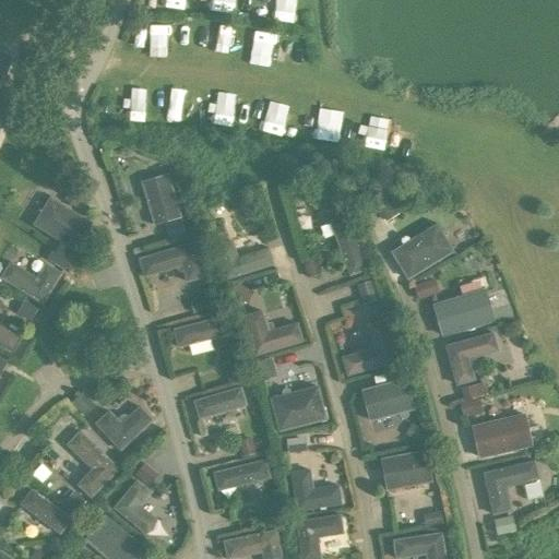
[(165,0),(165,8),(187,9),(187,0),(165,0)]
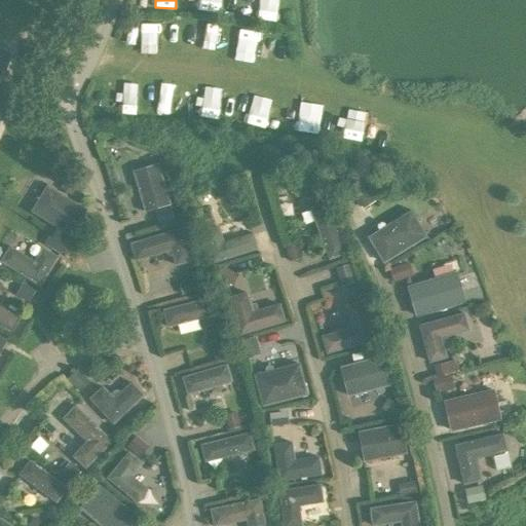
[(257,10),(258,0),(243,0),(242,9),(257,10)]
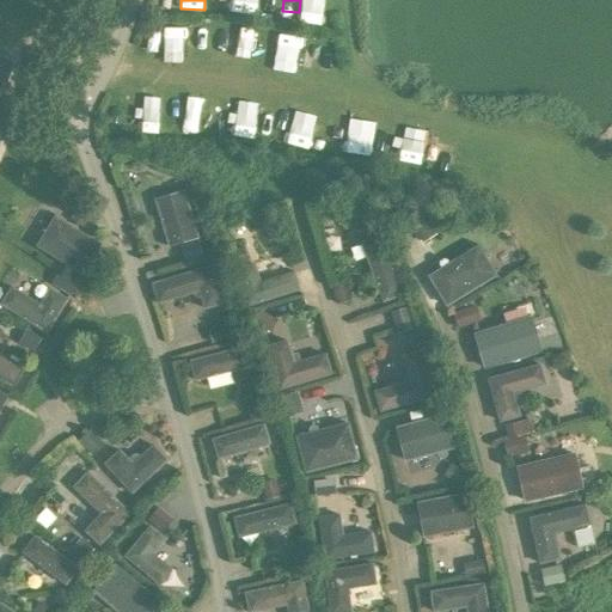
[(317,19),(318,0),(301,0),(301,18),(317,19)]
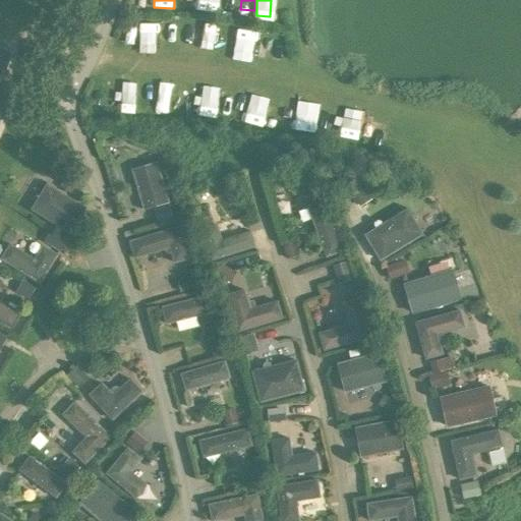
[(196,52),(200,32),(181,27),(177,49),(196,52)]
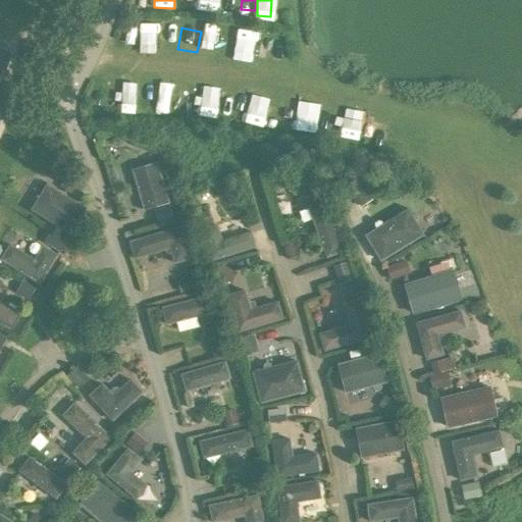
[(247,29),(244,54),(260,56),(263,31),(247,29)]
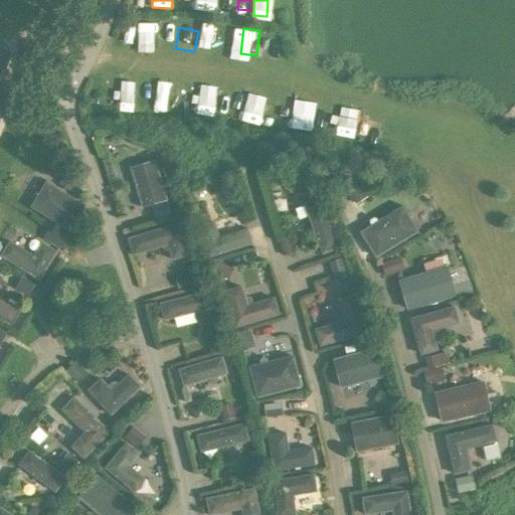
[(119,79),(118,100),(138,101),(139,80),(119,79)]
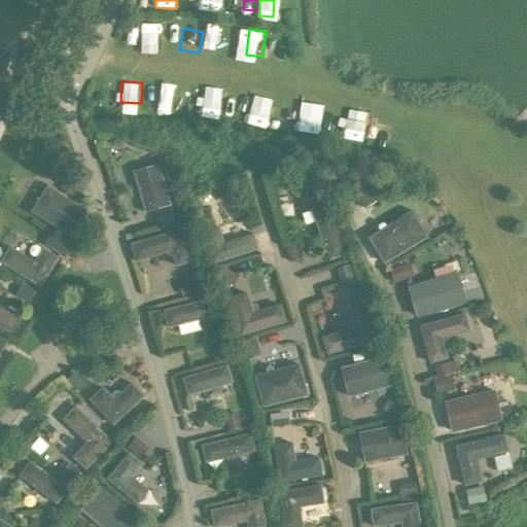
[(206,96),(205,114),(232,116),(233,97),(206,96)]
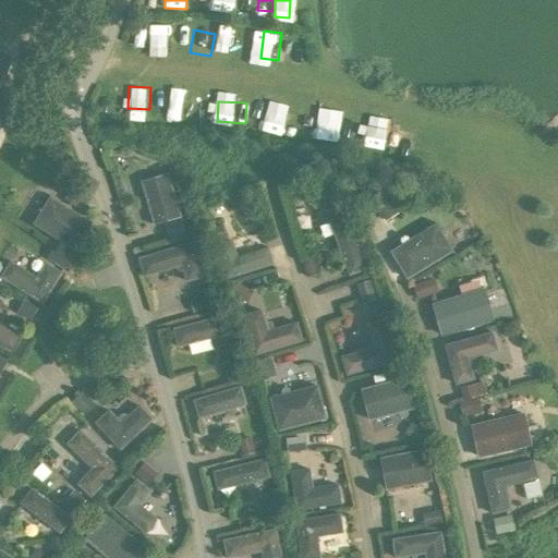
[(271,126),(295,132),(300,111),(276,106),(271,126)]
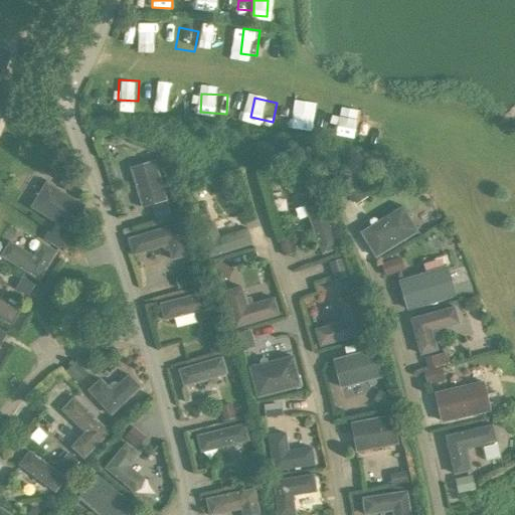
[(302,127),(320,131),(327,103),(309,99),(302,127)]
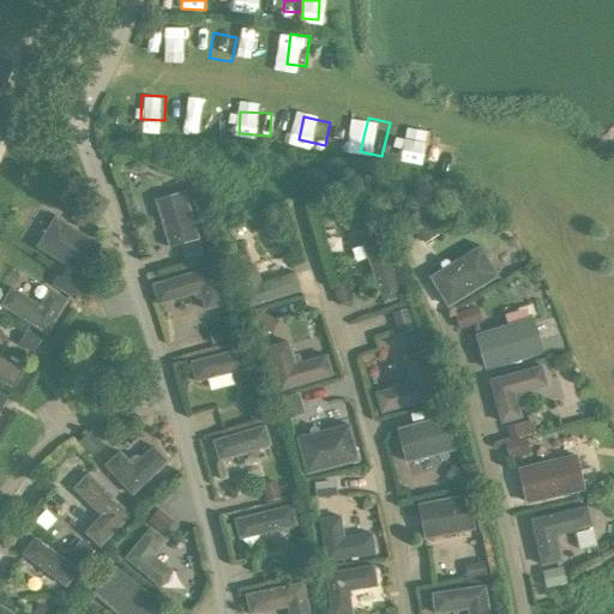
[(186,241),(187,244),(184,244),(188,262),(214,253),(209,236),(199,240),(199,239),(200,238),(186,190),(155,198),(169,246),(186,241)]
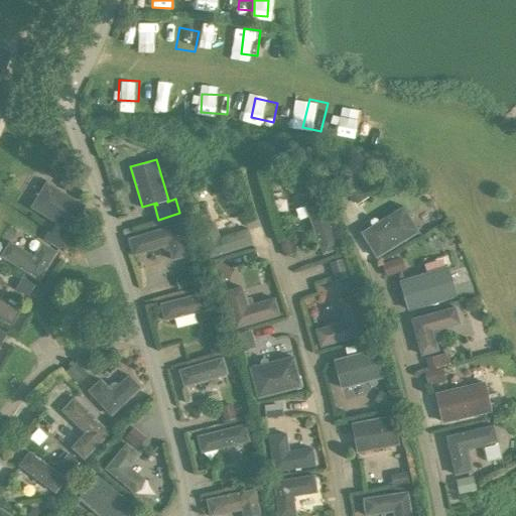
[(30,207),(70,231),(86,205),(46,180),(30,207)]
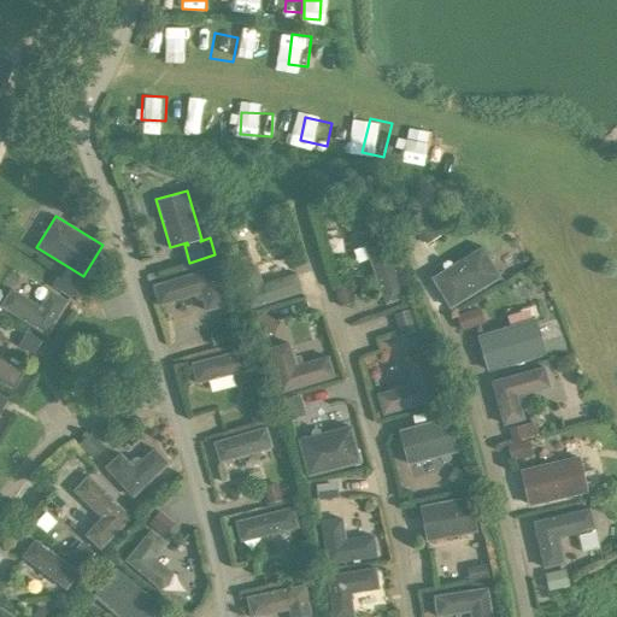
[(392,304),(413,297),(389,235),(358,247),(363,262),(375,258),(392,304)]
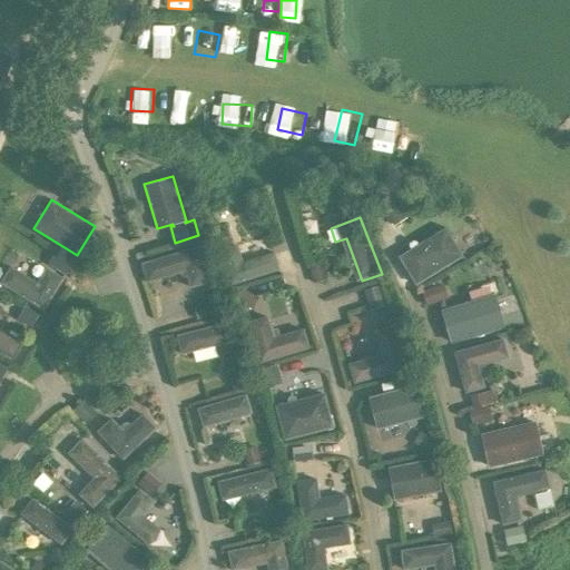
[(419,243),(416,241),(413,239),(410,242),(409,245),(410,247),(397,255),(416,285),(463,255),(445,226),(419,243)]
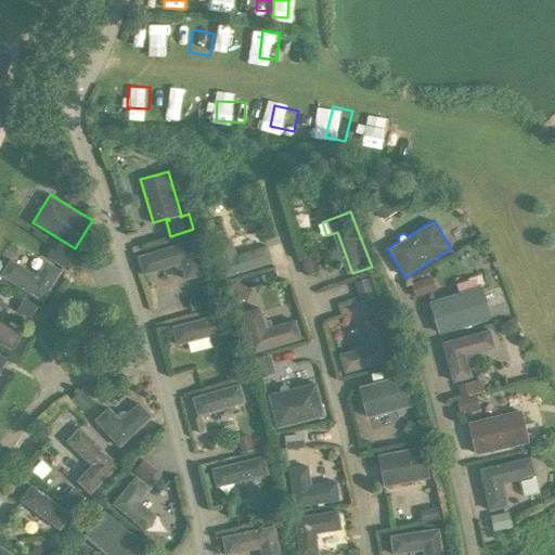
[(185,280),(205,274),(194,239),(137,256),(143,274),(176,266),(176,268),(180,270),(182,269),(185,280)]
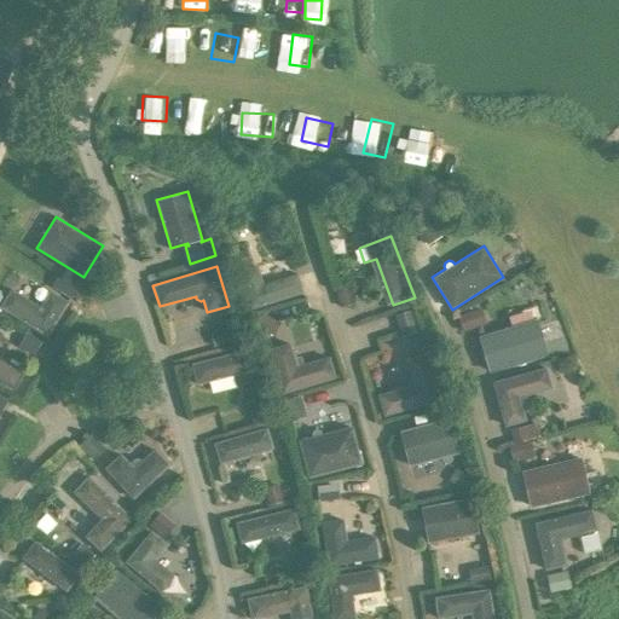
[(300,293),(294,276),(260,287),(254,267),(237,273),(249,310),(300,293)]
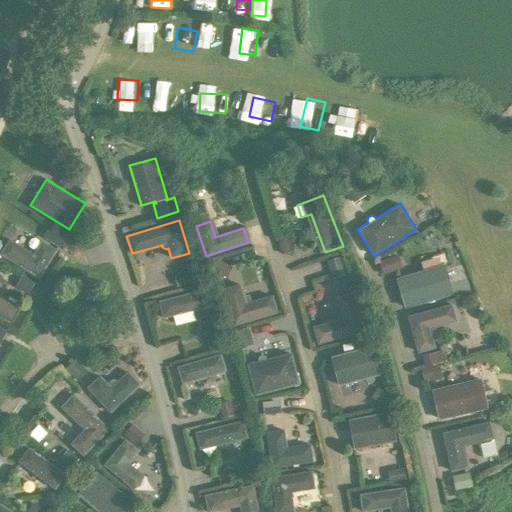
[(58,249),(41,239),(33,252),(9,238),(0,252),(0,254),(39,279),(58,249)]
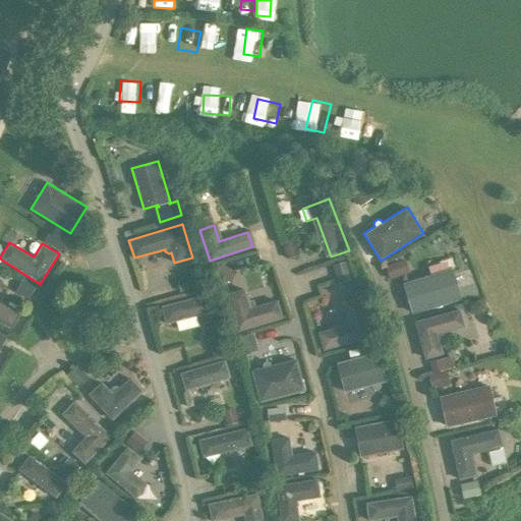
[(410,259),(390,268),(394,278),(414,270),(410,259)]
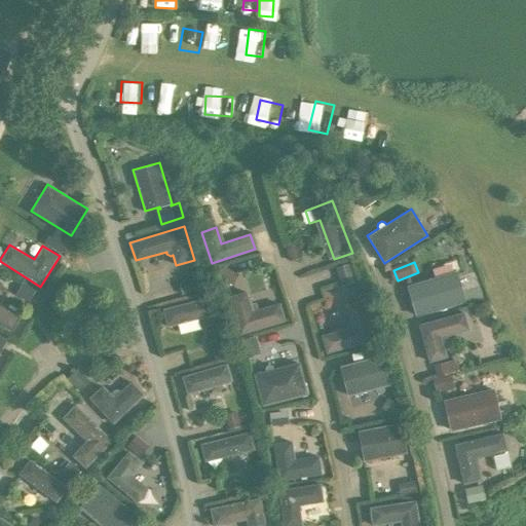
[(414,315),(462,301),(453,272),(406,287),(414,315)]
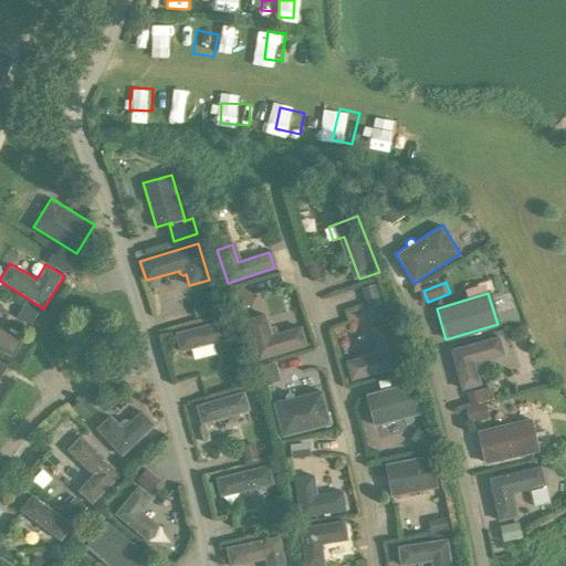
[(200,315),(217,313),(216,299),(198,301),(200,315)]
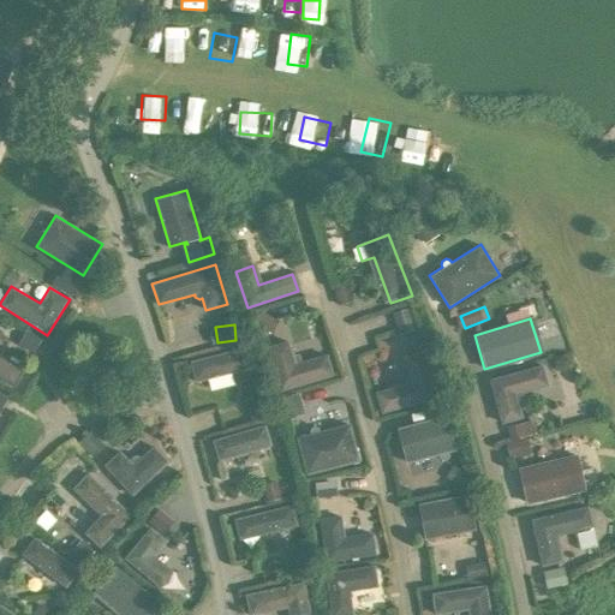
[(39,352),(45,336),(29,330),(23,345),(39,352)]
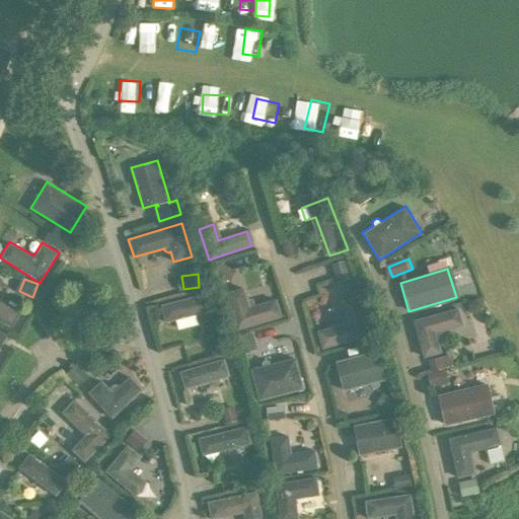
[(243,287),(225,292),(237,329),(282,316),(277,298),(249,306),(243,287)]
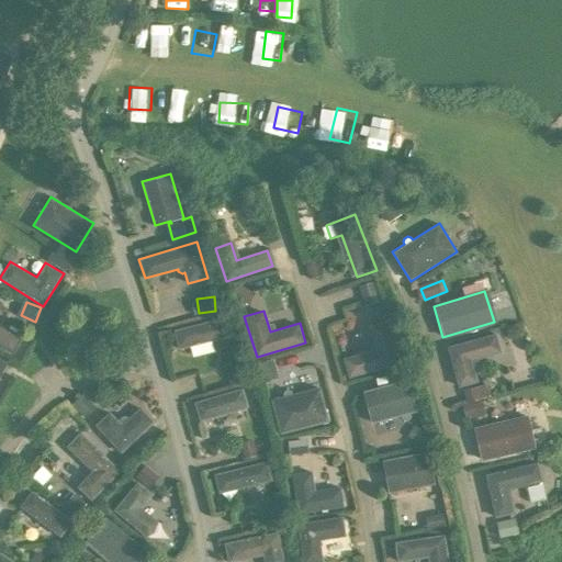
[(222,317),(175,329),(179,349),(227,337),(222,317)]
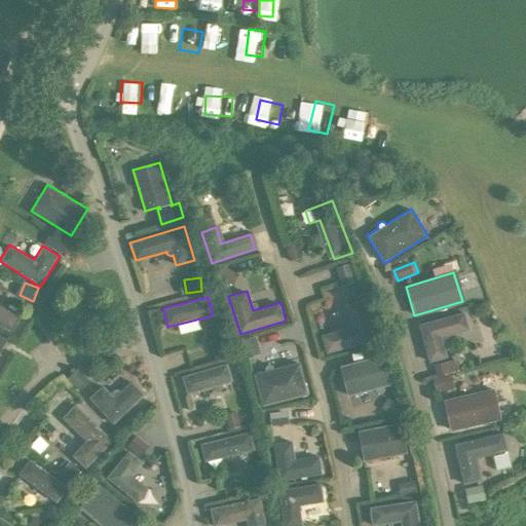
[(347,309),(345,309),(347,315),(349,314),(351,322),(349,322),(347,326),(347,327),(321,334),(323,339),(321,340),(323,350),(326,349),(327,353),(376,339),(365,299),(346,304),(347,309)]
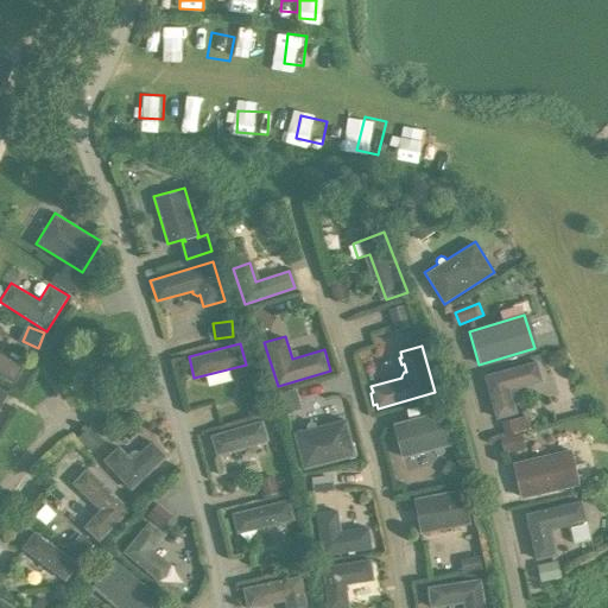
[(10,356),(0,350),(0,373),(14,381),(24,365),(18,361),(20,358),(12,353),(10,356)]
